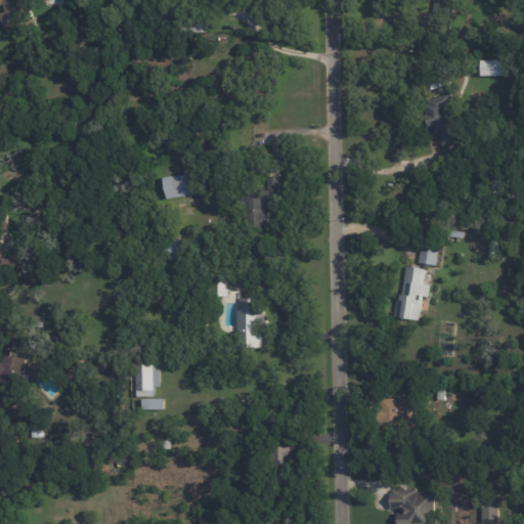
[(449,9),(433,8),(433,0),(454,0),(453,10),(449,9)]
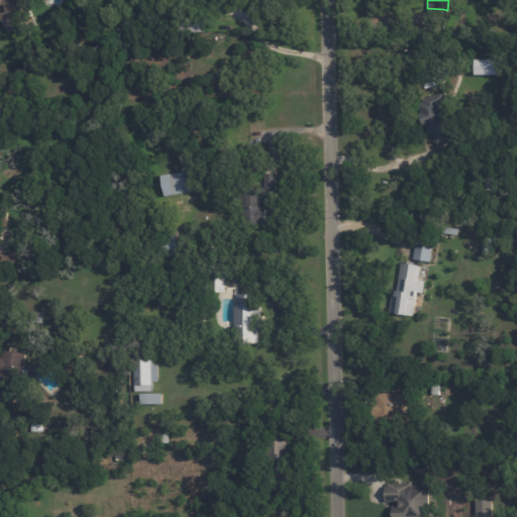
[(192,16),(203,17),(202,31),(178,30),(178,16),(192,16)]
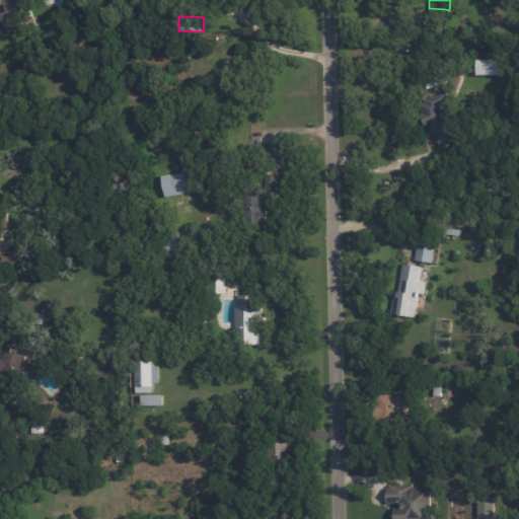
[(501,58),(475,59),(475,74),(501,73),(501,58)]
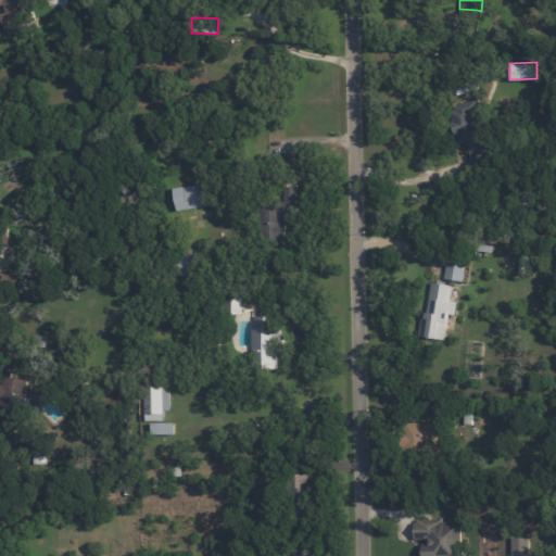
[(487,149),(471,154),(467,140),(460,142),(458,136),(456,136),(452,121),(453,121),(450,111),(455,109),(454,106),(471,100),(481,129),(479,130),(487,149)]
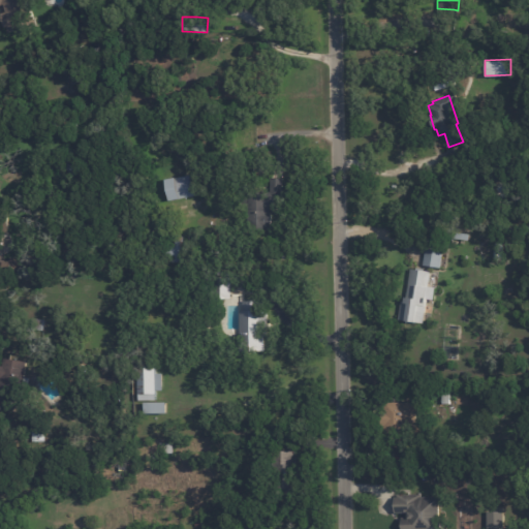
[(164,179),(201,173),(205,193),(167,199),(164,179)]
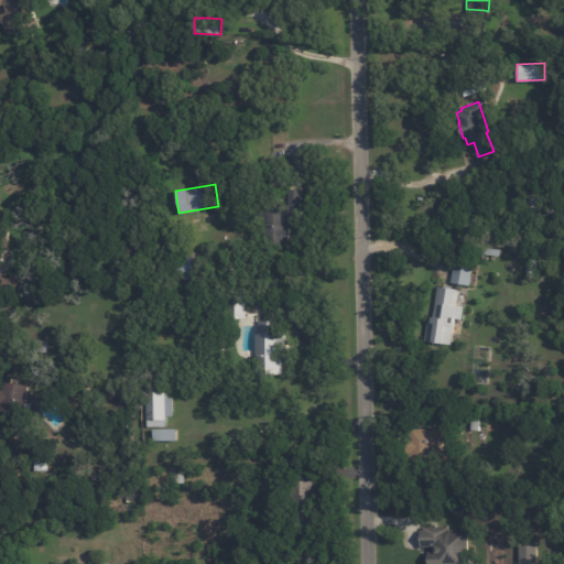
[(523,201),(532,188),(546,197),(537,210),(523,201)]
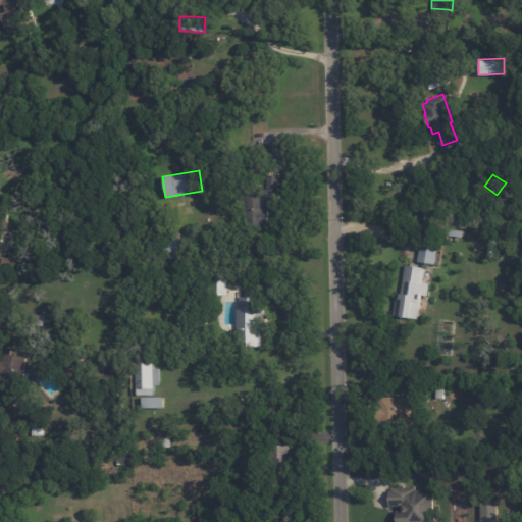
[(274,204),(267,204),(267,209),(268,209),(269,227),(236,228),(236,205),(229,205),(229,190),(267,189),(267,175),(281,175),(281,190),(279,190),(279,204),(274,204)]
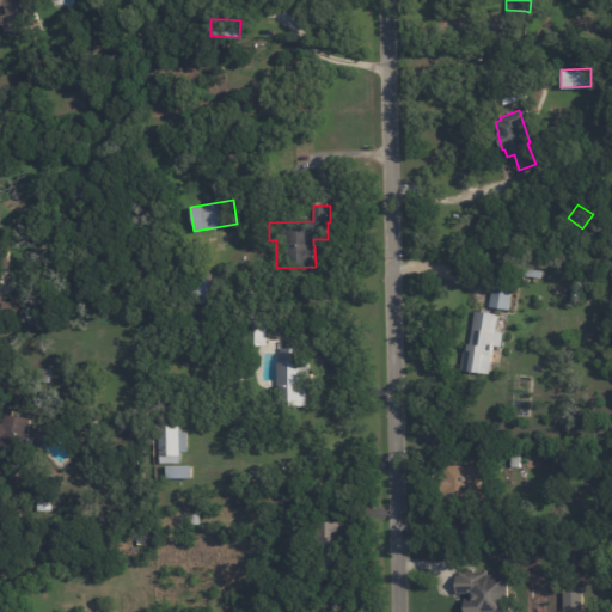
[(0,304),(0,243),(8,244),(8,281),(23,281),(23,304),(0,304)]
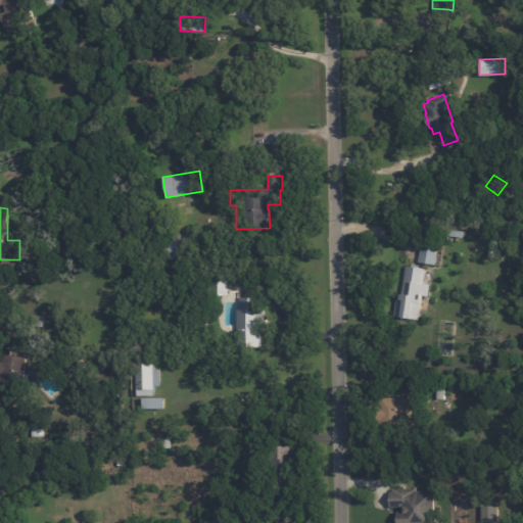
[(163,259),(163,242),(170,242),(170,234),(178,234),(178,243),(183,243),(183,259),(163,259)]
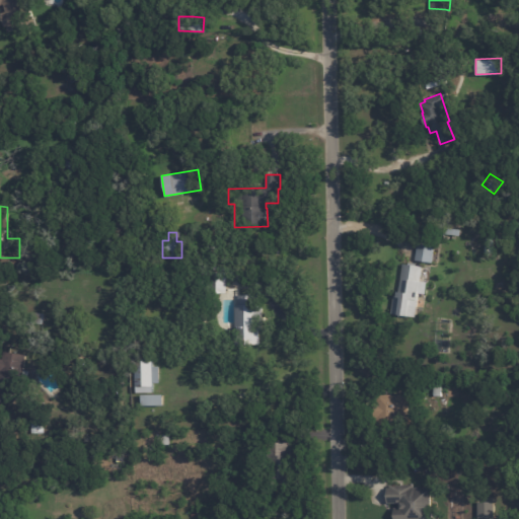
[(487,238),(495,238),(495,252),(486,252),(487,238)]
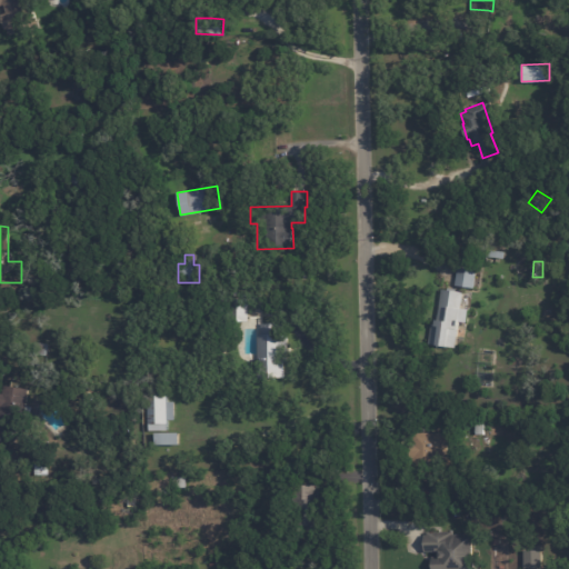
[(457,285),(459,267),(477,270),(475,287),(457,285)]
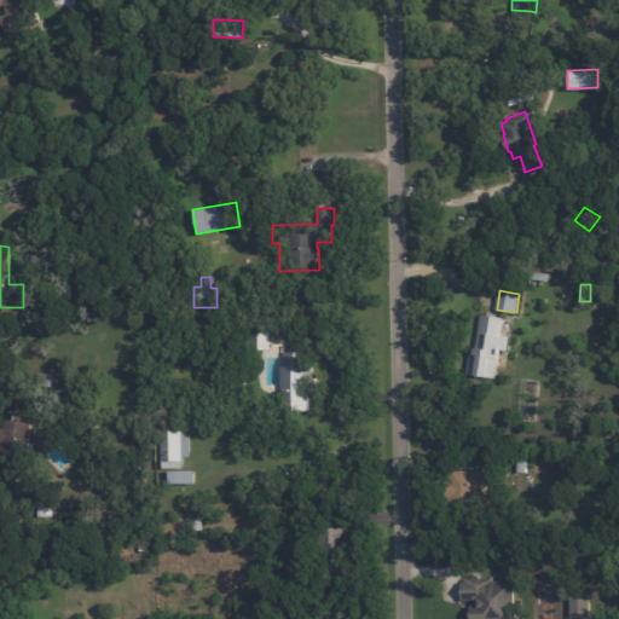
[(486,314),(504,317),(496,377),(467,374),(470,352),(473,352),(474,347),(476,347),(481,314),(486,314)]
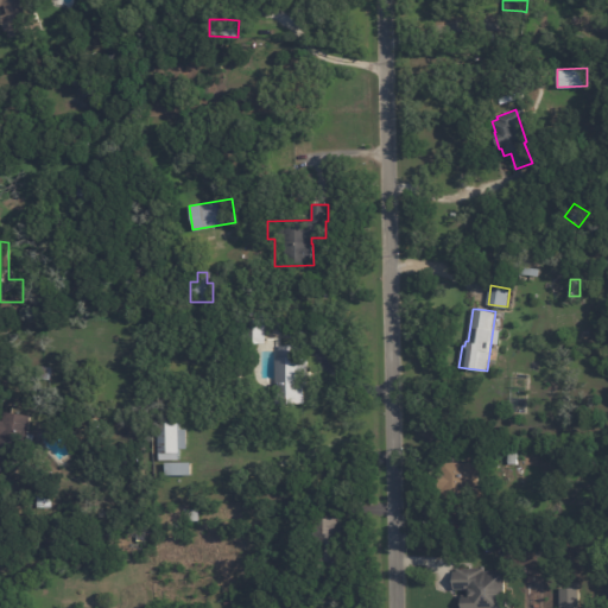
[(265,337),(265,342),(247,342),(247,311),(265,311),(265,337)]
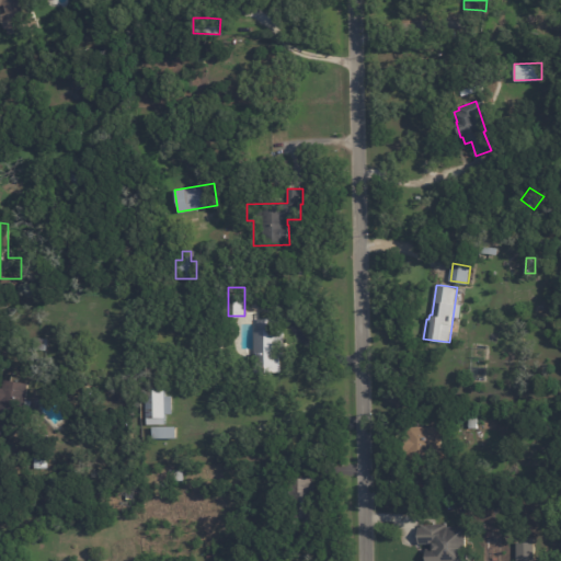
[(281,322),(281,331),(284,331),(285,358),(282,358),(282,371),(255,373),(254,329),(258,329),(258,318),(281,318),(281,322)]
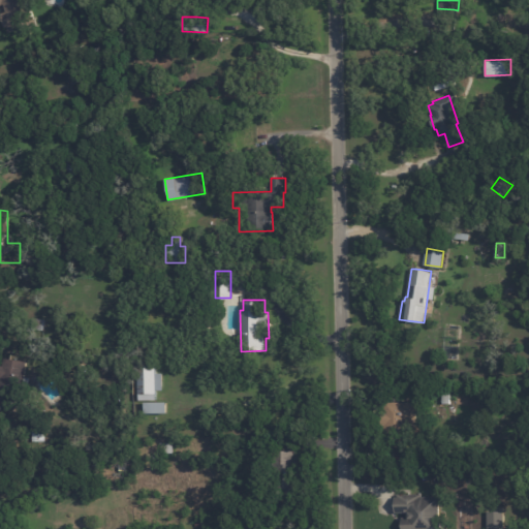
[(45,319),(43,331),(29,329),(30,317),(45,319)]
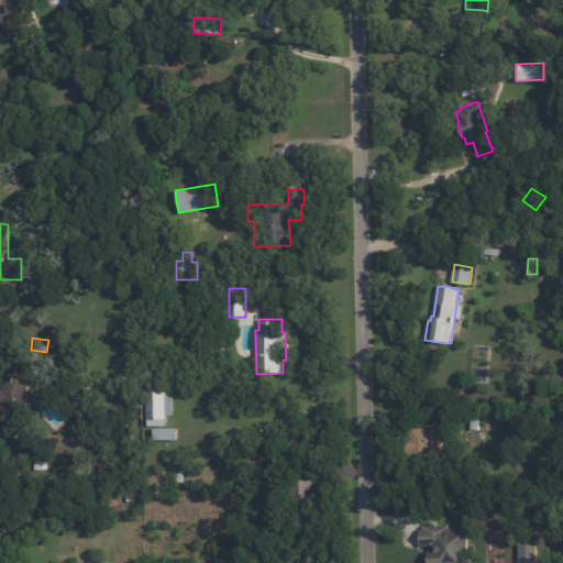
[(475,381),(476,354),(489,355),(487,382),(475,381)]
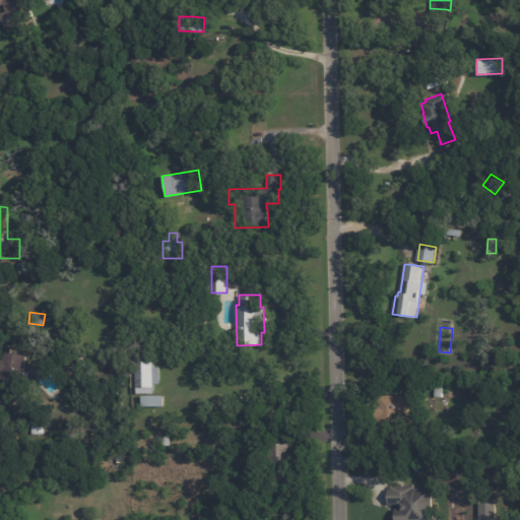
[(26,362),(24,370),(29,371),(27,378),(24,377),(18,403),(8,401),(9,397),(0,394),(0,382),(2,383),(2,380),(0,379),(0,375),(1,372),(0,371),(0,362),(4,363),(6,358),(26,362)]
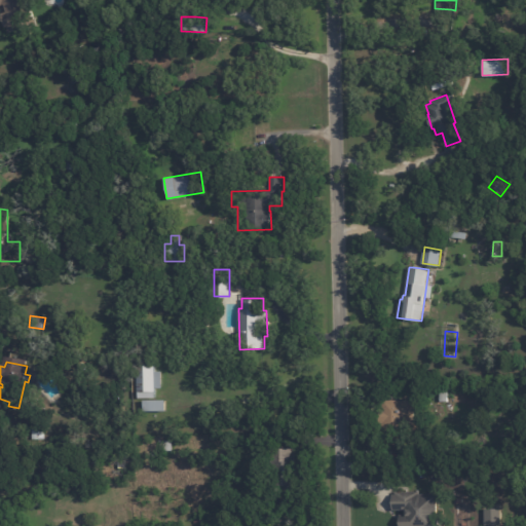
[(138,391),(137,365),(154,365),(154,371),(162,371),(162,387),(155,387),(154,398),(138,398),(138,391)]
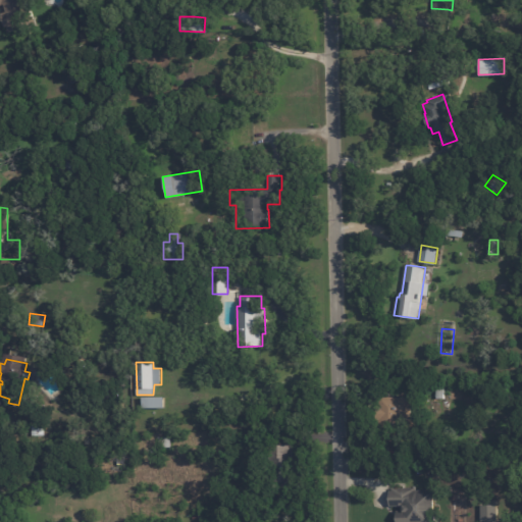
[(444,386),(445,398),(436,398),(436,386),(444,386)]
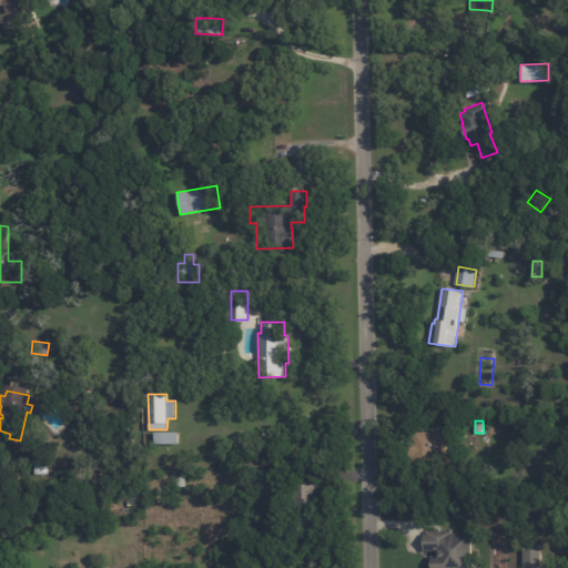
[(179,432),(179,443),(154,443),(154,432),(179,432)]
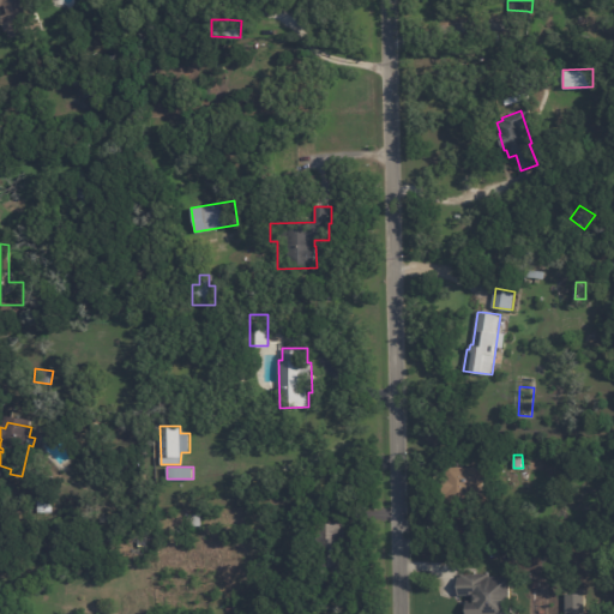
[(445,486),(446,467),(483,467),(483,489),(471,489),(471,499),(482,499),(482,517),(455,517),(455,501),(445,501),(445,486)]
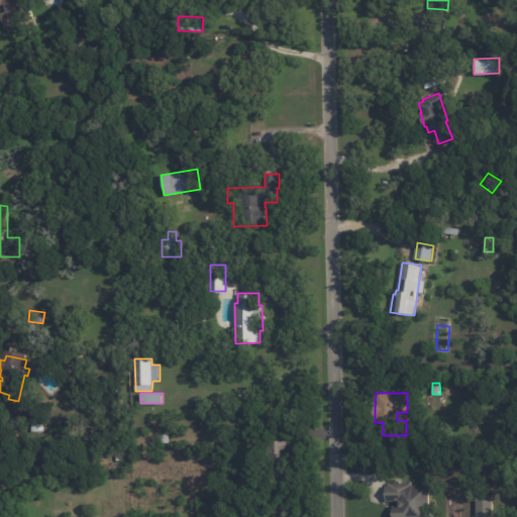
[(170,442),(159,442),(159,432),(170,432),(170,442)]
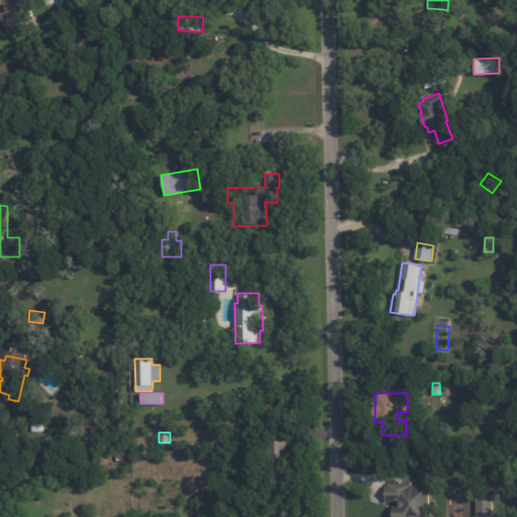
[(275,440),(291,441),(290,453),(297,453),(296,470),(286,469),(285,477),(265,476),(268,440),(275,440)]
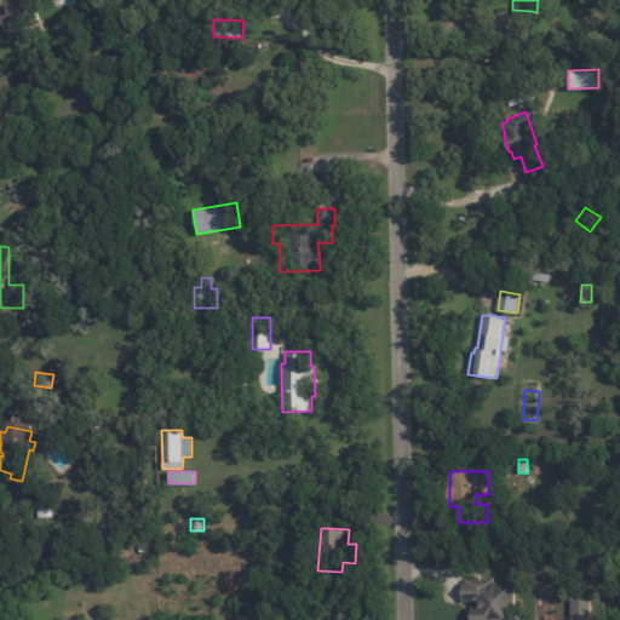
[(477,551),(477,532),(493,532),(493,551),(477,551)]
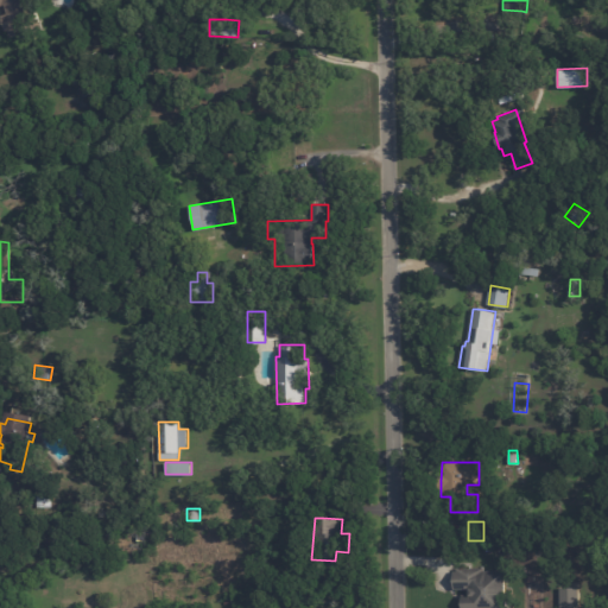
[(462,607),(462,602),(462,595),(468,595),(468,589),(455,589),(455,571),(457,571),(457,569),(485,569),(485,571),(505,571),(505,607),(462,607)]
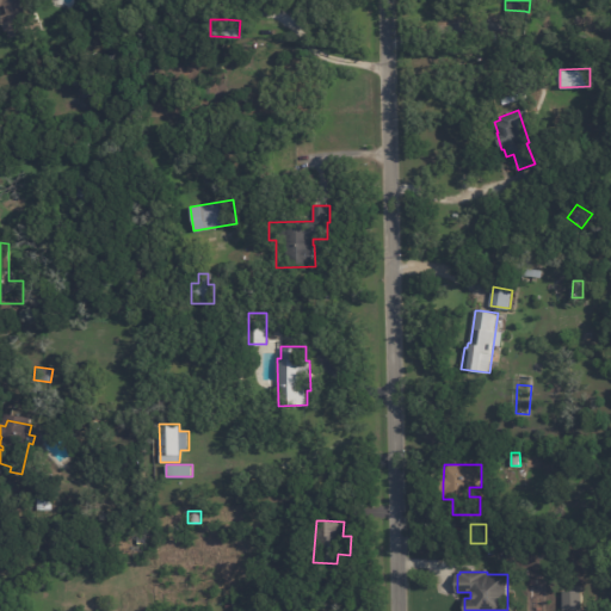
[(562,590),(561,610),(580,610),(581,590),(562,590)]
